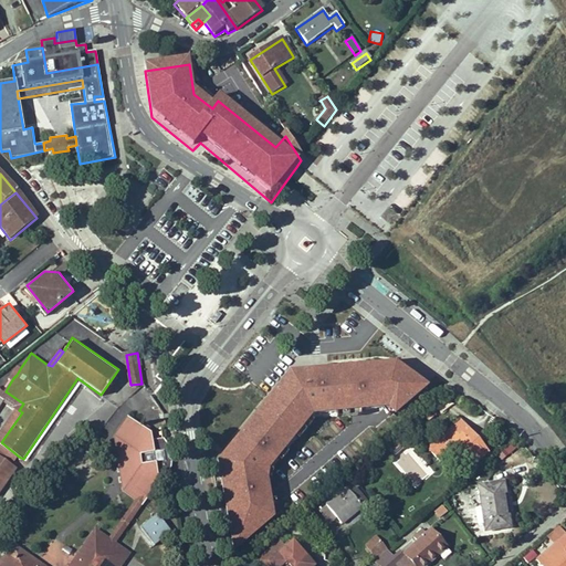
[(269,465),(314,409),(383,402),(394,413),(430,383),(398,358),(328,365),(291,368),(219,458),(237,545),(274,515),(269,472),(269,465)]
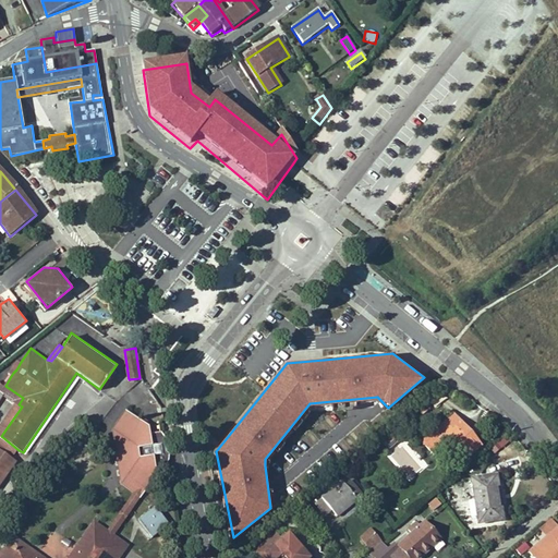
[(13,373),(16,370),(21,362),(16,359),(8,372),(11,376),(13,373)]
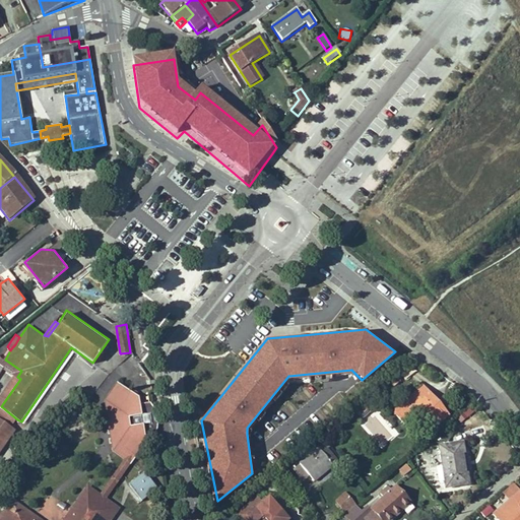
[(21,371),(5,360),(0,355),(0,366),(3,369),(13,376),(16,377),(17,377),(21,371)]
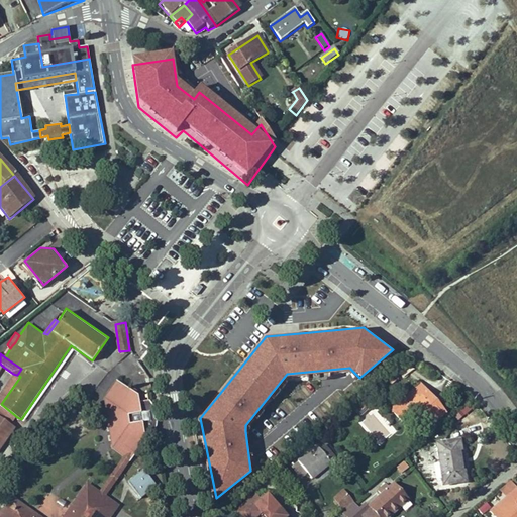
[(398,379),(394,375),(398,371),(395,368),(381,379),(385,383),(388,380),(393,385),(398,379)]
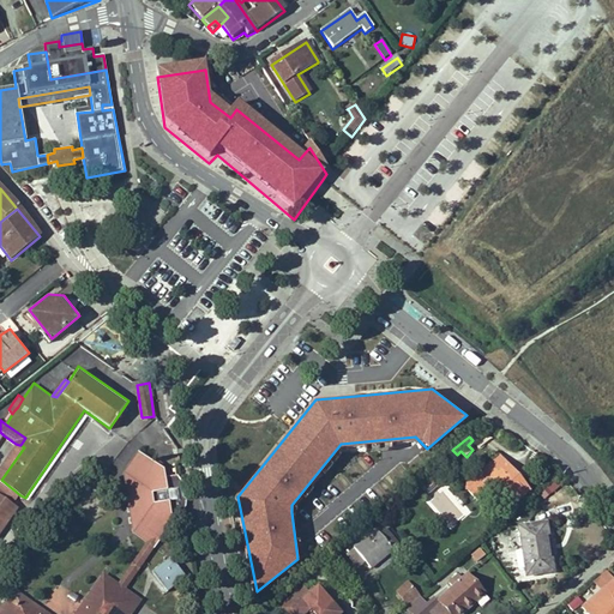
[(20,495),(1,480),(24,447),(16,444),(0,467),(0,488),(10,495),(16,499),(16,500),(20,495)]
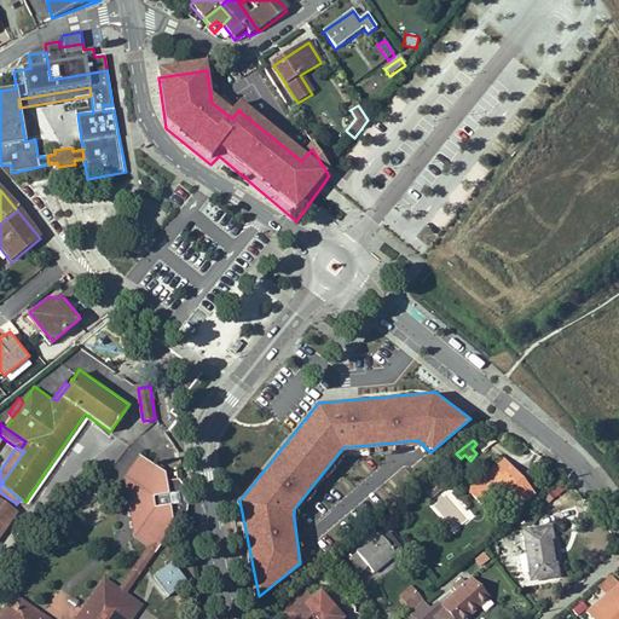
[(518,510),(520,509),(520,508),(532,498),(538,493),(504,455),(467,487),(485,509),(502,495),(509,503),(510,502),(518,510)]
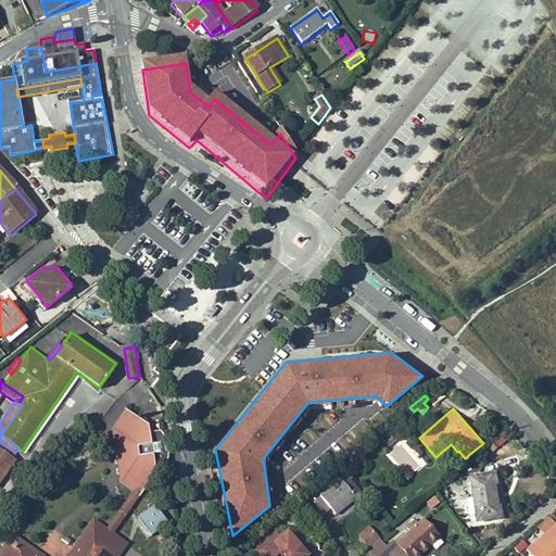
[(142,491),(124,477),(123,476),(116,433),(131,413),(127,409),(112,431),(121,482),(134,491),(139,495),(142,491)]
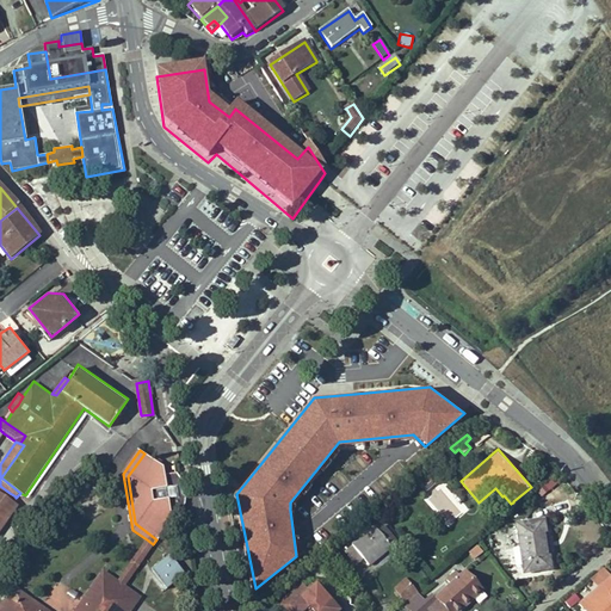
[(181,508),(185,504),(185,503),(184,497),(180,494),(180,488),(183,486),(180,474),(176,473),(166,474),(164,461),(156,456),(153,460),(144,454),(128,476),(135,523),(136,524),(156,539),(171,520),(170,511),(181,508)]
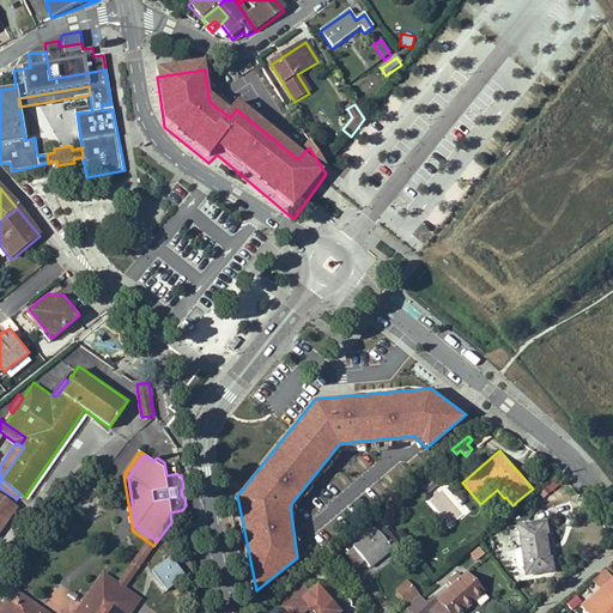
[(0,487),(0,491),(13,502),(16,498),(0,487)]
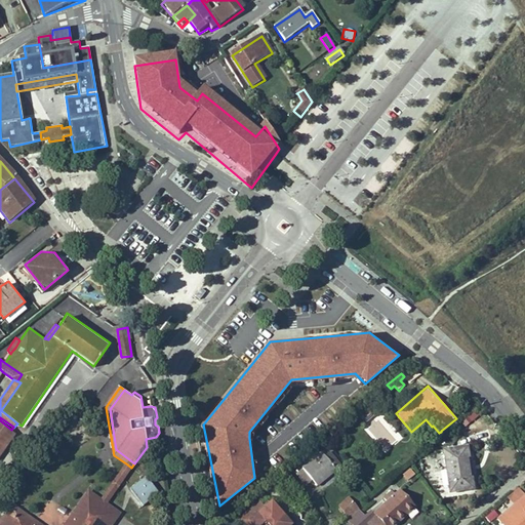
[(0,420),(0,455),(16,433),(11,430),(0,420)]
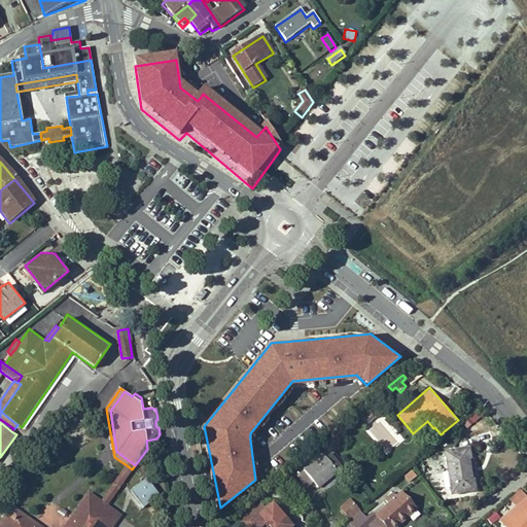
[(447,437),(457,429),(453,424),(443,432),(443,433),(447,437)]
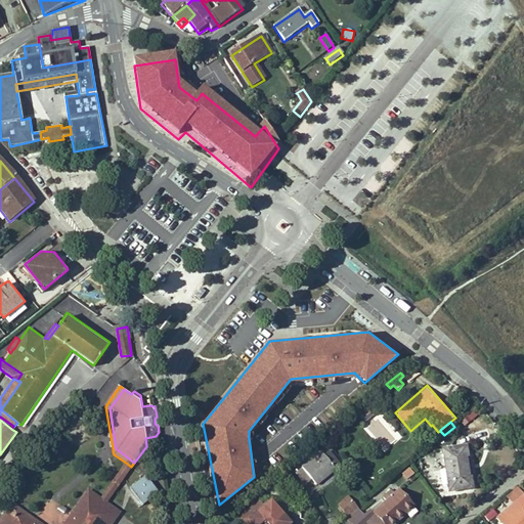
[(471,474),(468,454),(470,454),(469,443),(442,446),(448,492),(475,488),(473,474),(471,474)]
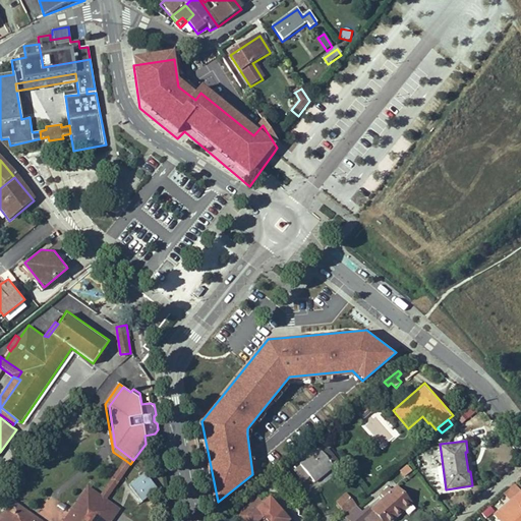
[(325,444),(321,448),(335,464),(339,460),(325,444)]
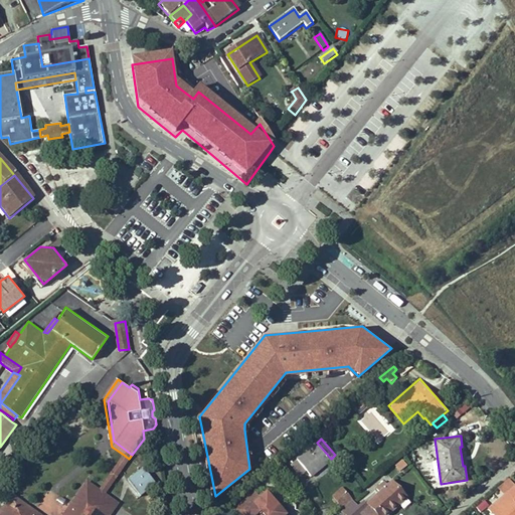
[(330,461),(316,445),(291,465),(300,476),(307,471),(311,477),(330,461)]
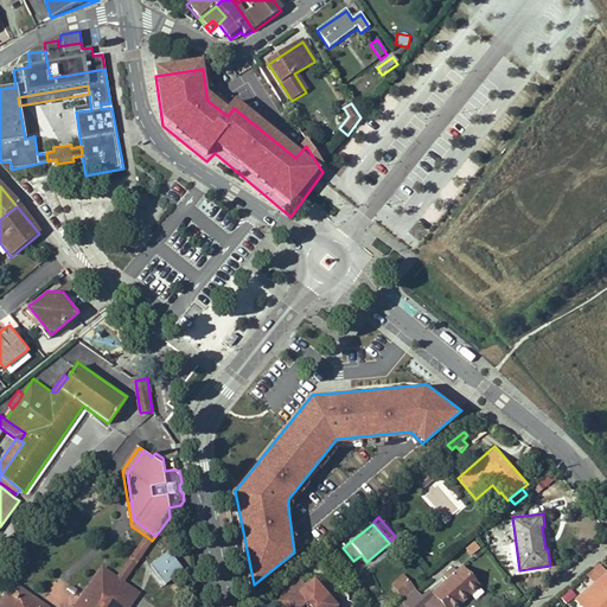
[(121,585),(152,541),(146,536),(114,579),(121,585)]
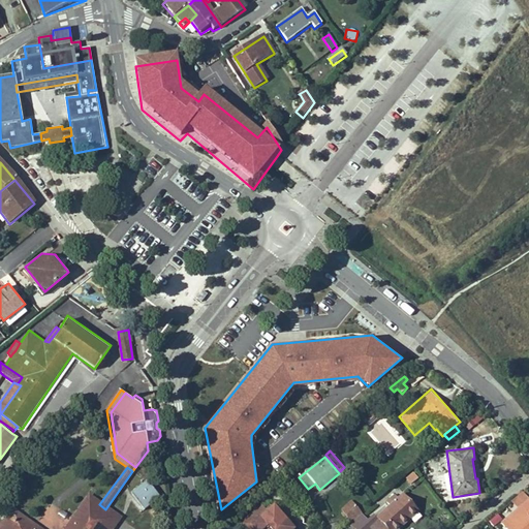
[(410,484),(418,479),(414,470),(405,475),(410,484)]
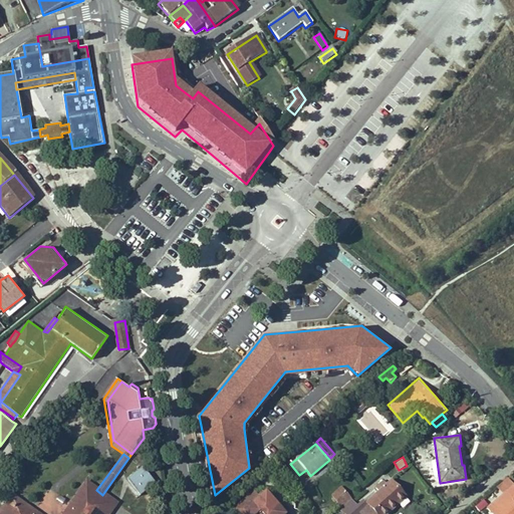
[(143,466),(126,480),(140,495),(156,481),(143,466)]
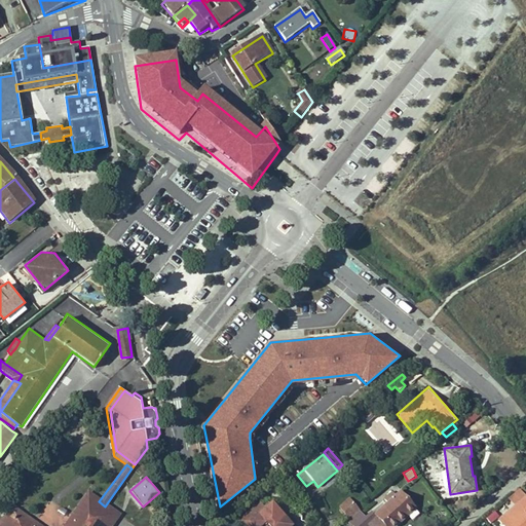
[(525,494),(520,488),(509,497),(515,504),(525,494)]
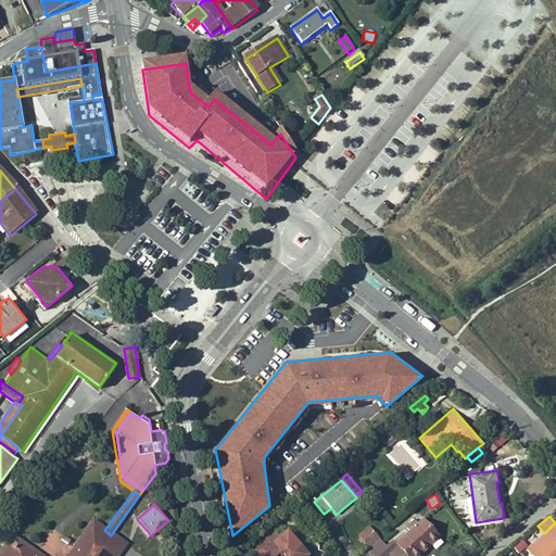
[(428,543),(437,535),(424,521),(419,526),(415,521),(407,528),(412,532),(396,546),(393,542),(387,548),(380,541),(369,551),(373,555),(388,555),(390,555),(418,555),(431,545),(428,543)]
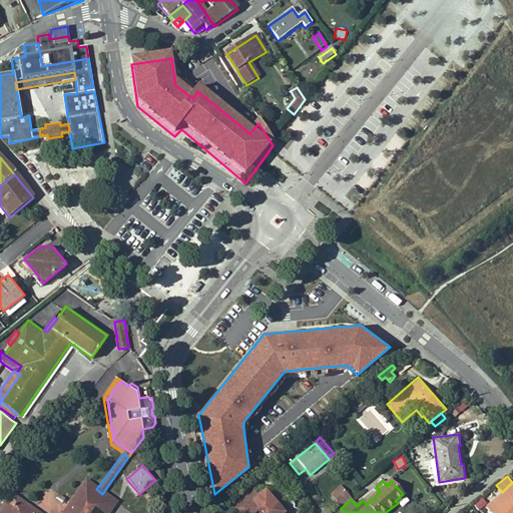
[(512,512),(512,482),(502,492),(486,505),(492,512),(512,512)]
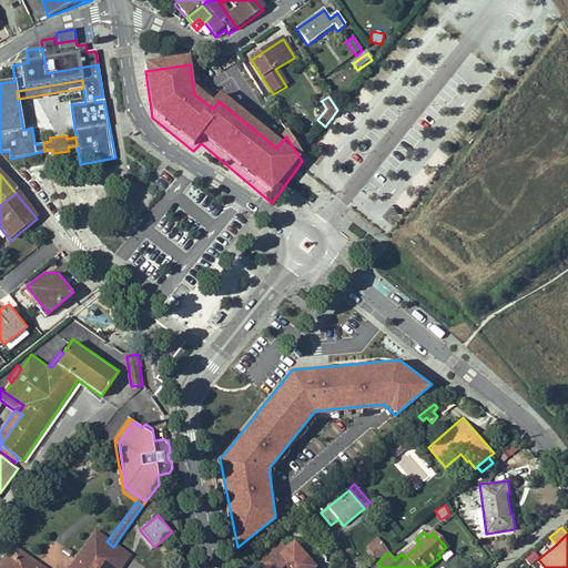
[(120,567),(128,557),(113,547),(107,541),(95,535),(71,567),(41,567),(14,549),(0,567),(120,567)]
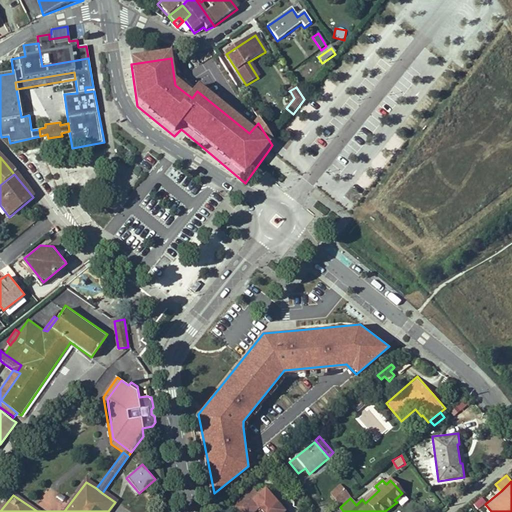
[(285,511),(287,510),(266,486),(256,495),(252,491),(232,509),(234,511),(285,511)]
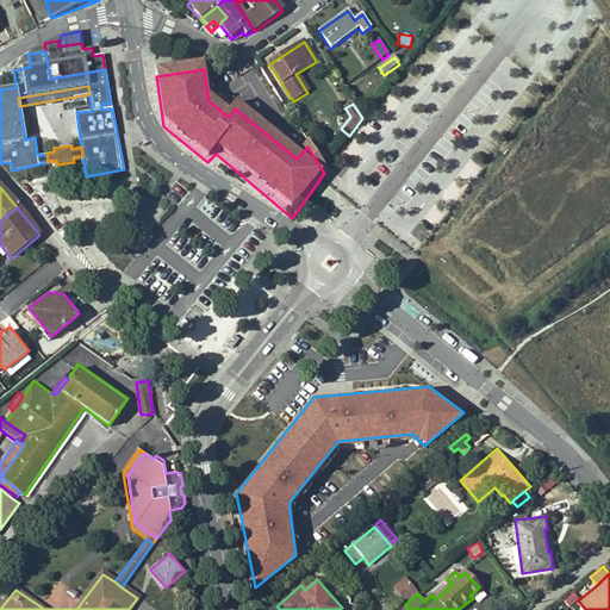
[(416,591),(405,579),(397,586),(408,598),(416,591)]
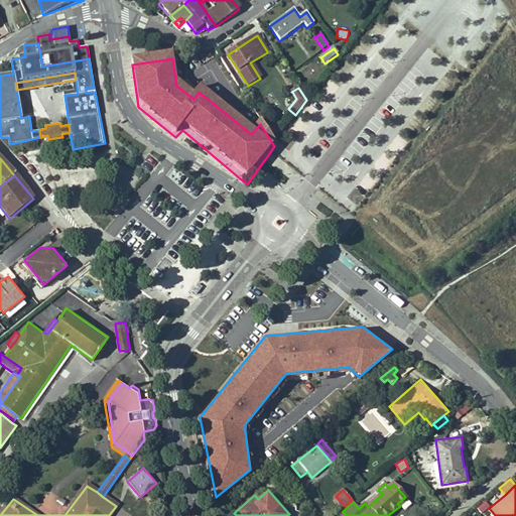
[(400,506),(407,499),(405,497),(397,504),(400,506)]
